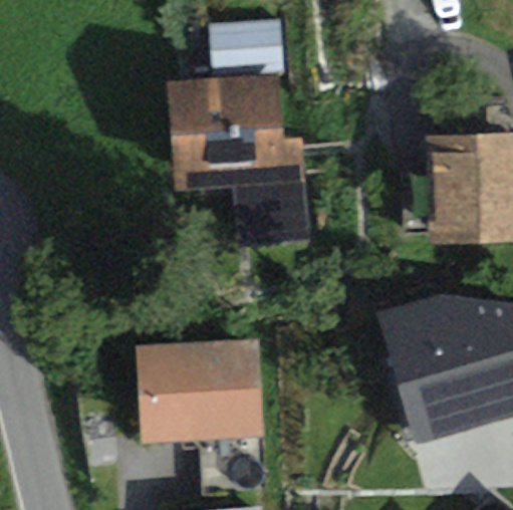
[(279,16),(208,21),(212,69),(283,63),(279,16)]
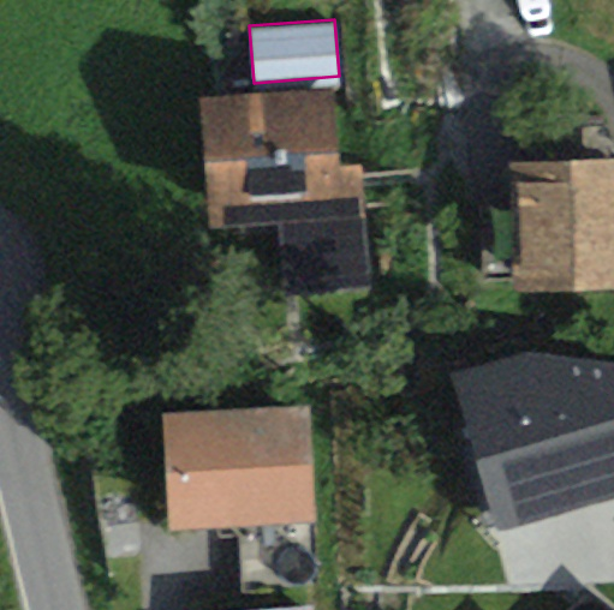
[(334,88),(201,97),(210,227),(344,217),(334,88)]
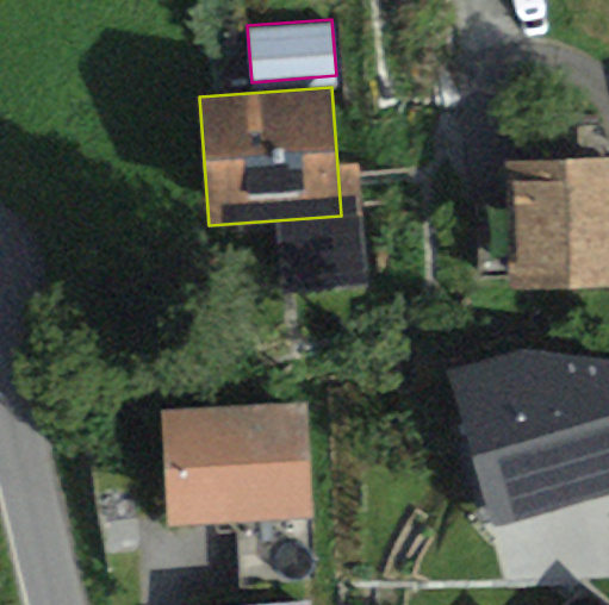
[(608,156),(510,161),(515,289),(608,286),(608,156)]
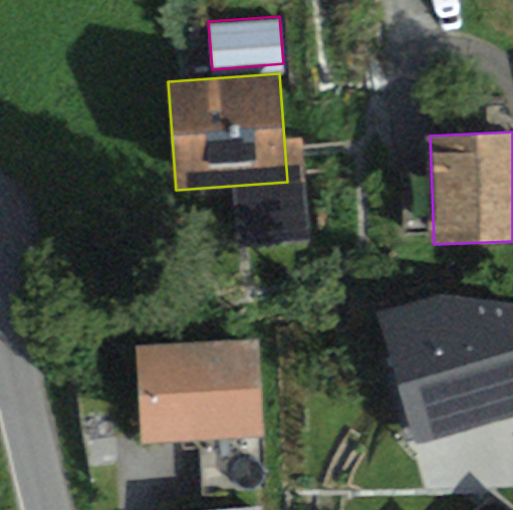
[(512,300),(440,291),(375,309),(413,440),(512,412),(512,300)]
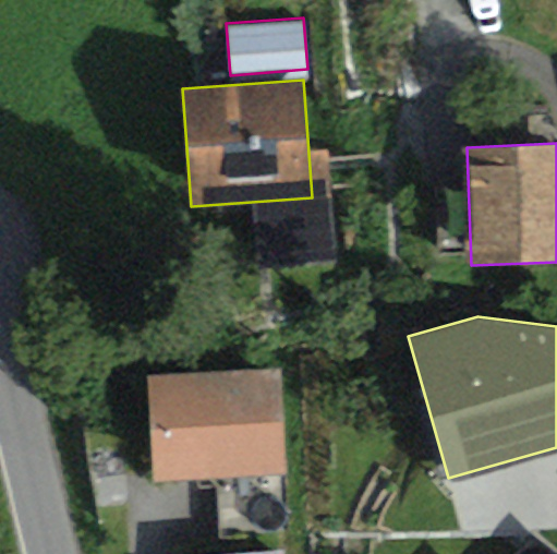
[(280,369),(146,376),(153,482),(286,474),(280,369)]
